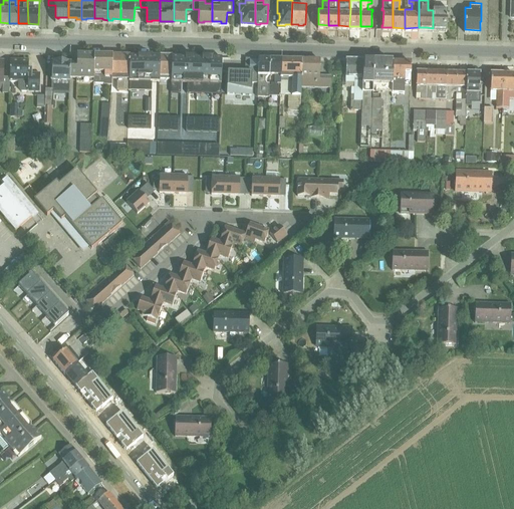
[(433,10),(433,28),(447,28),(447,4),(434,4),(433,10)]
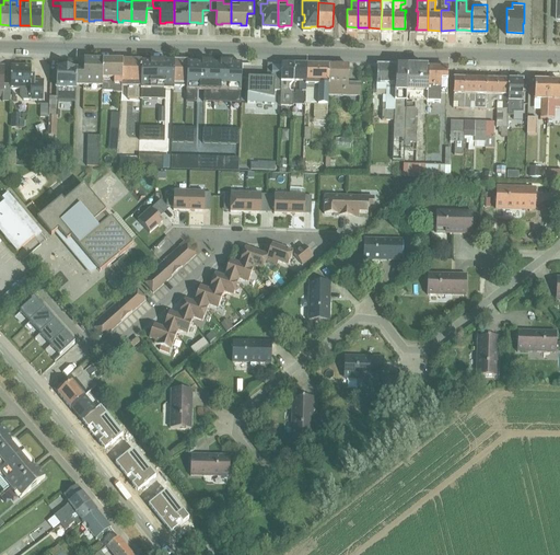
[(77,64),(76,81),(83,81),(83,84),(102,84),(103,56),(84,55),(84,65),(77,64)]
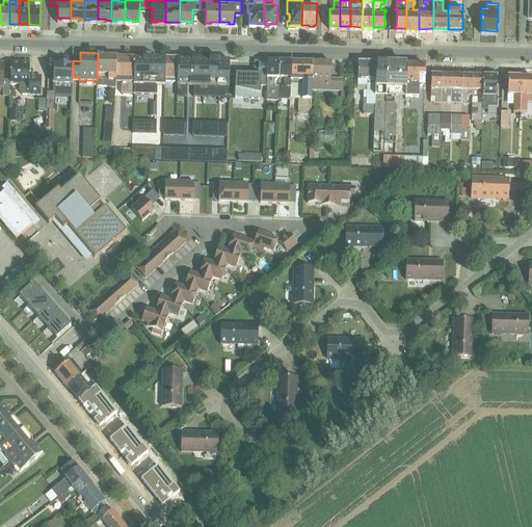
[(98,53),(97,80),(99,81),(107,81),(108,81),(108,83),(115,83),(115,78),(116,53),(110,53),(105,53),(98,53)]
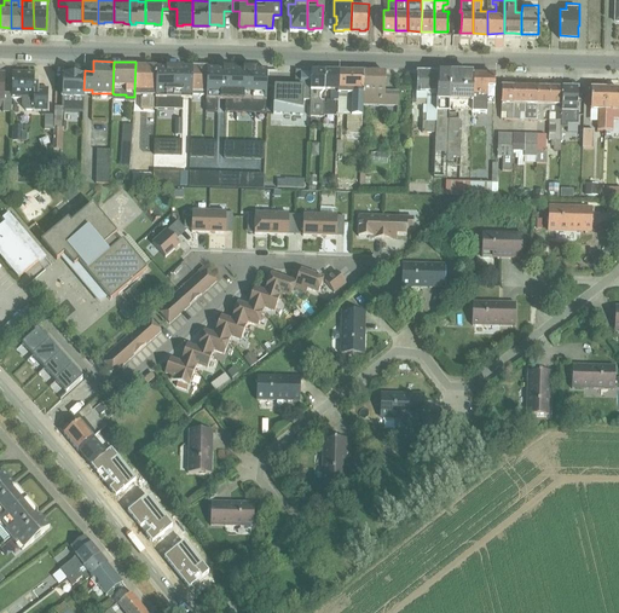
[(136,62),(134,91),(142,91),(142,103),(155,104),(156,62),(136,62)]
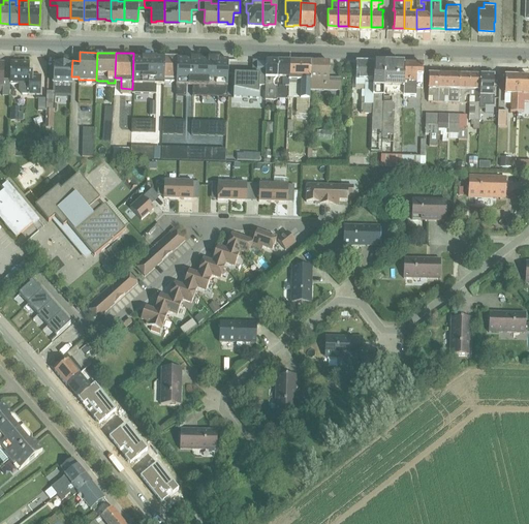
[(164,57),(164,71),(164,79),(176,79),(177,68),(177,55),(164,54),(164,57)]
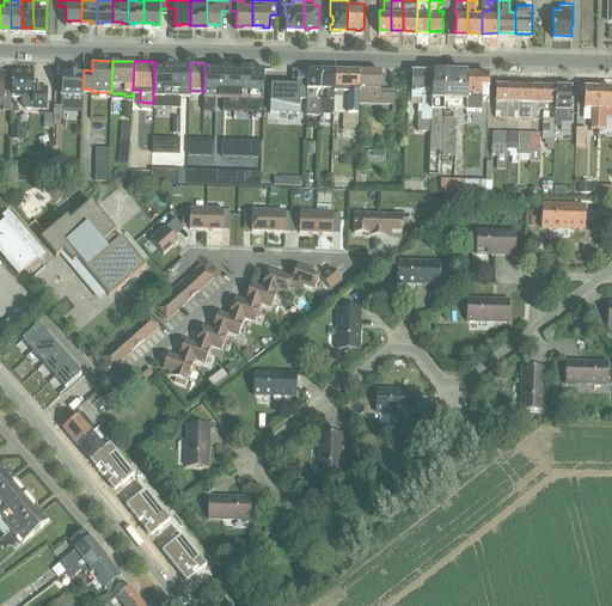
[(239,83),(240,63),(219,63),(219,83),(227,83),(227,87),(239,87),(239,83)]
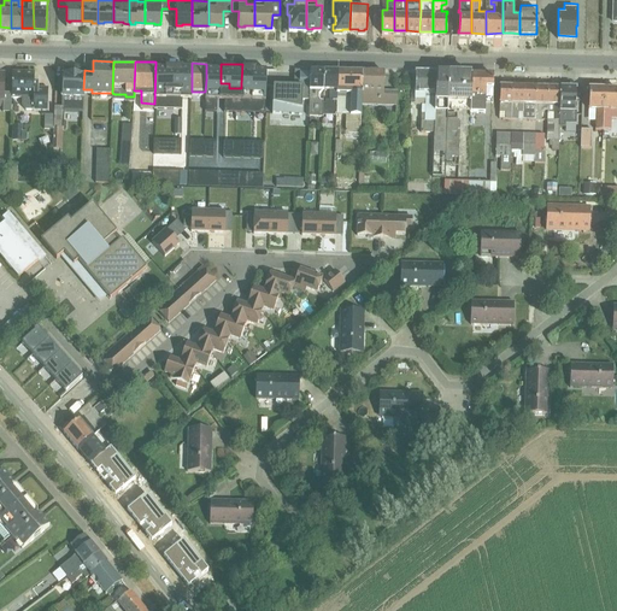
[(242,64),(241,83),(250,84),(250,93),(260,93),(259,105),(265,105),(265,84),(263,84),(264,65),(242,64)]
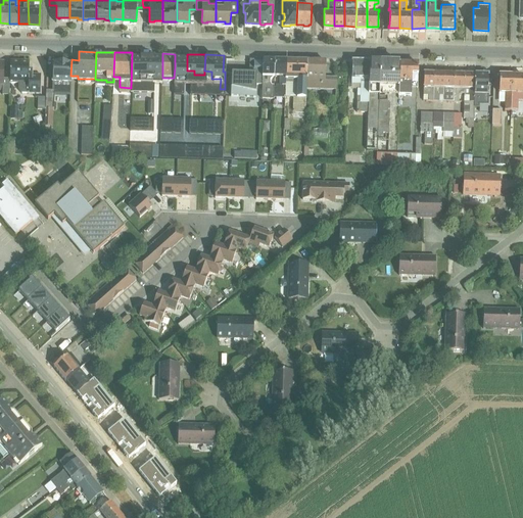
[(263,81),(263,56),(249,55),(249,69),(231,68),(231,92),(256,93),(256,81),(263,81)]
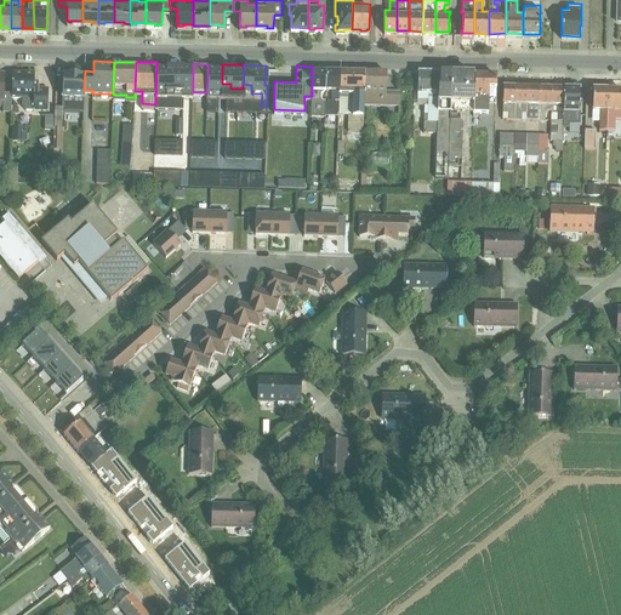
[(0,97),(4,98),(4,103),(4,107),(11,107),(11,94),(12,89),(5,87),(5,67),(0,67),(0,97)]
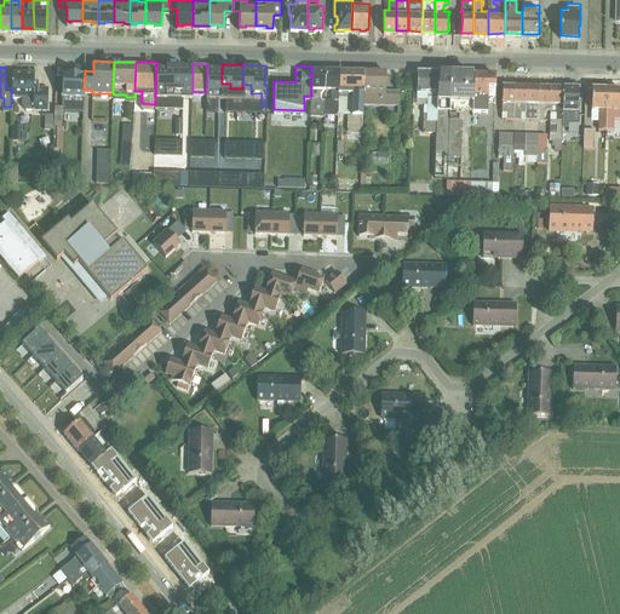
[(193,84),(193,67),(173,67),(173,82),(177,82),(193,84)]
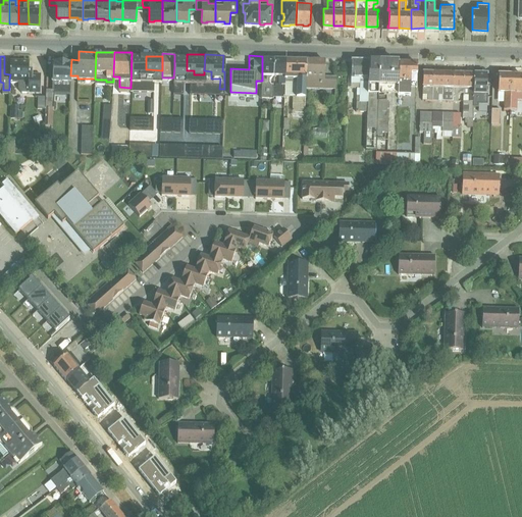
[(262,56),(262,81),(261,93),(270,93),(270,95),(273,95),(273,93),(273,84),(273,82),(271,82),(270,79),(270,75),(273,72),(274,56),(262,56)]
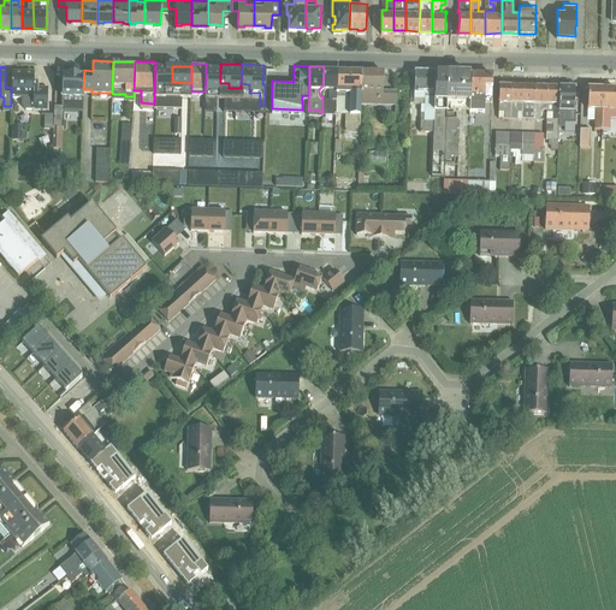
[(324,66),(323,86),(329,86),(329,96),(325,96),(325,99),(323,99),(323,110),(336,110),(338,67),(324,66)]
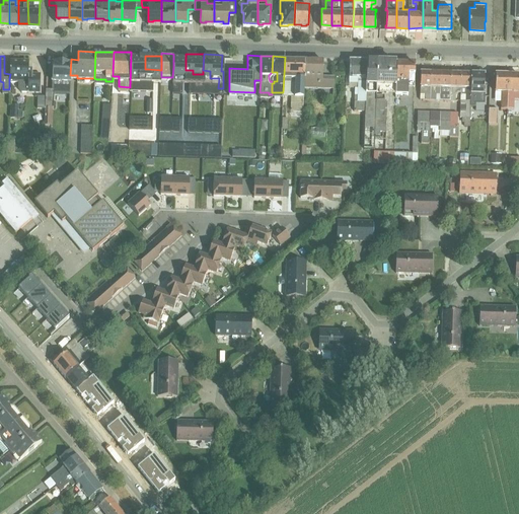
[(10,74),(9,78),(18,78),(18,85),(21,87),(41,88),(41,69),(28,69),(29,57),(10,57),(10,74)]
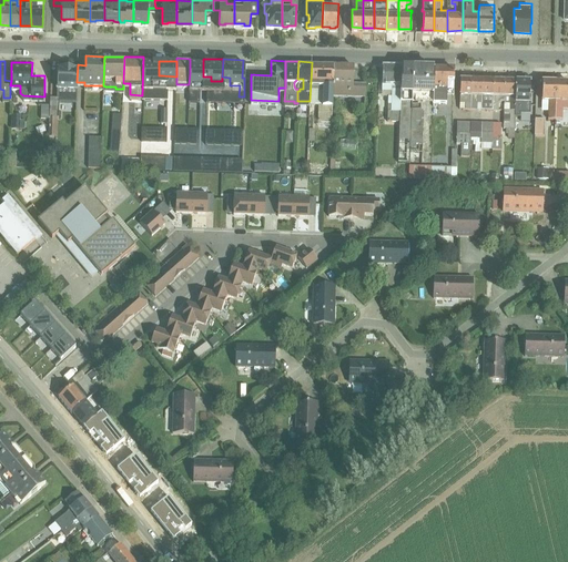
[(312,62),(310,101),(310,110),(314,111),(314,101),(318,101),(317,122),(332,122),(332,92),(333,62),(312,62)]
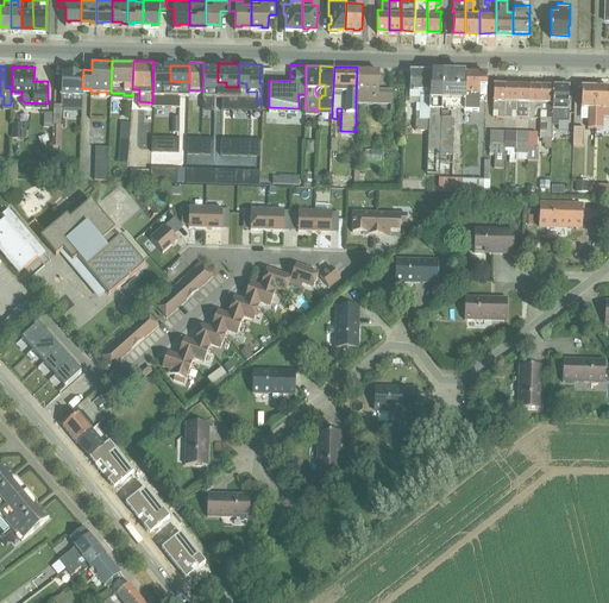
[(357,67),(356,99),(391,100),(393,86),(380,85),(380,67),(371,67),(366,67),(357,67)]
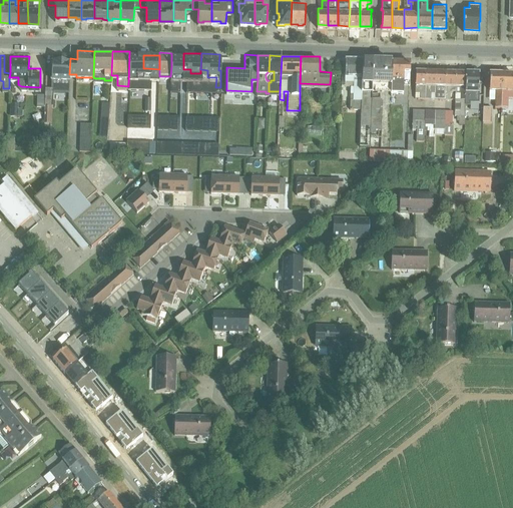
[(69,74),(70,58),(51,57),(51,58),(52,58),(52,75),(51,75),(51,77),(51,84),(45,84),(44,118),(52,119),(53,88),(69,88),(69,74)]
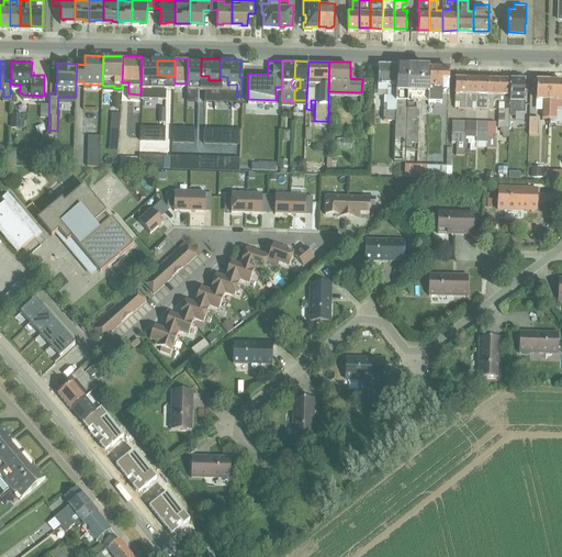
[(388,92),(384,91),(383,117),(395,117),(396,99),(396,97),(397,63),(379,63),(378,86),(388,86),(388,92)]
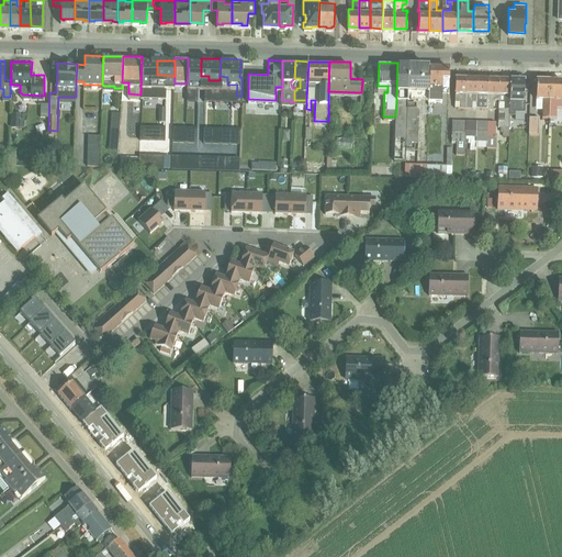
[(397,63),(396,97),(408,97),(408,91),(408,88),(408,64),(397,63)]
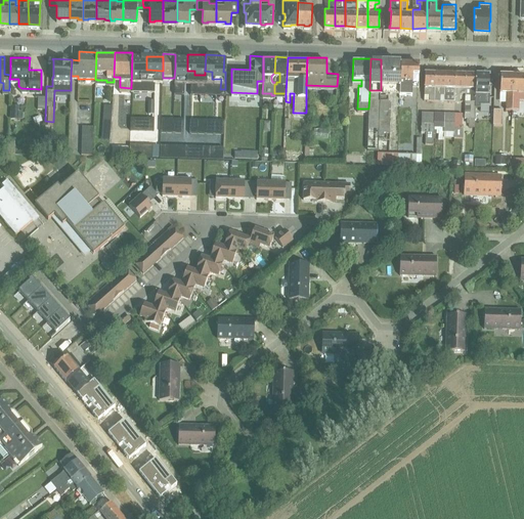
[(381,82),(381,85),(383,85),(383,90),(388,90),(392,91),(392,98),(397,98),(397,91),(399,92),(399,82),(400,59),(381,59),(381,82)]
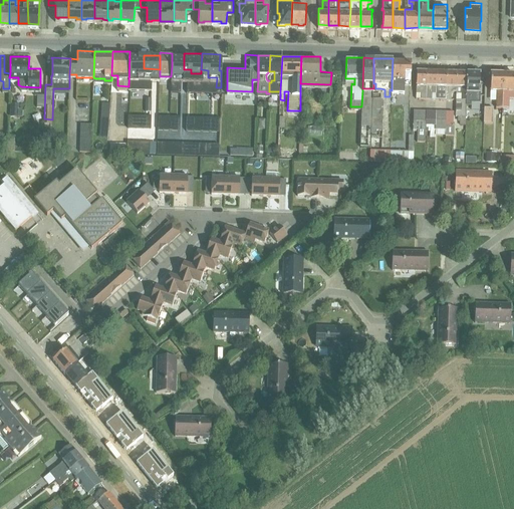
[(392,80),(392,90),(404,89),(404,81),(411,82),(412,59),(393,58),(392,80)]
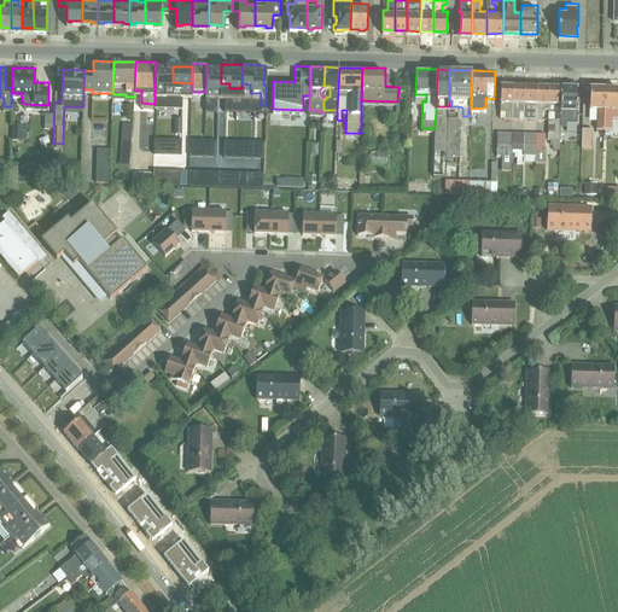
[(207,80),(205,92),(205,115),(217,115),(219,80),(207,80)]
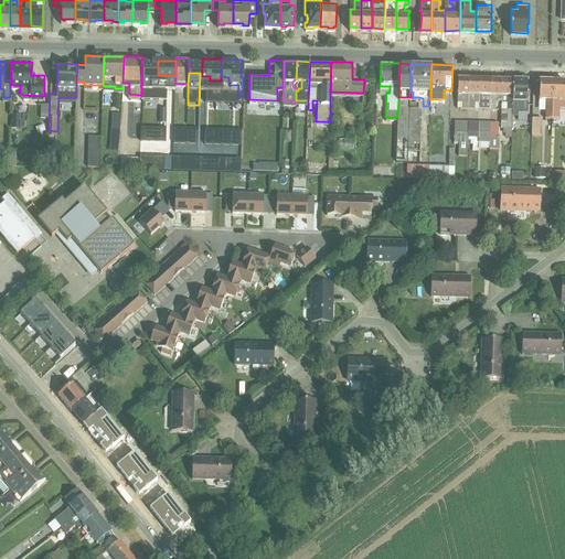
[(468,105),(469,75),(458,74),(457,105),(468,105)]
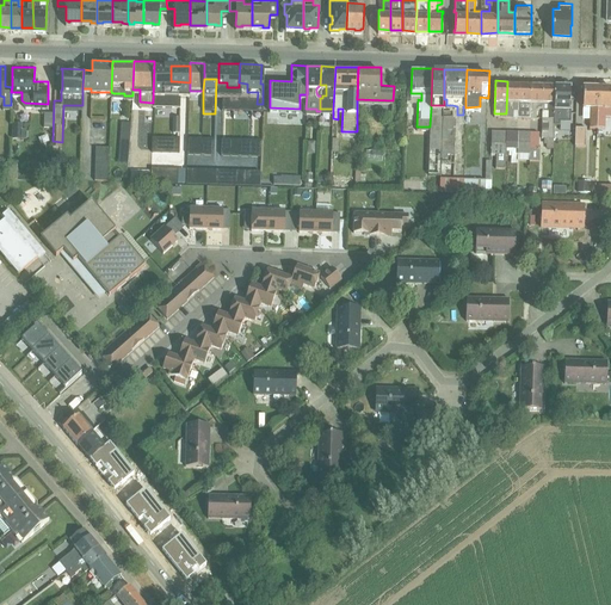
[(507,81),(506,113),(518,113),(519,81),(507,81)]
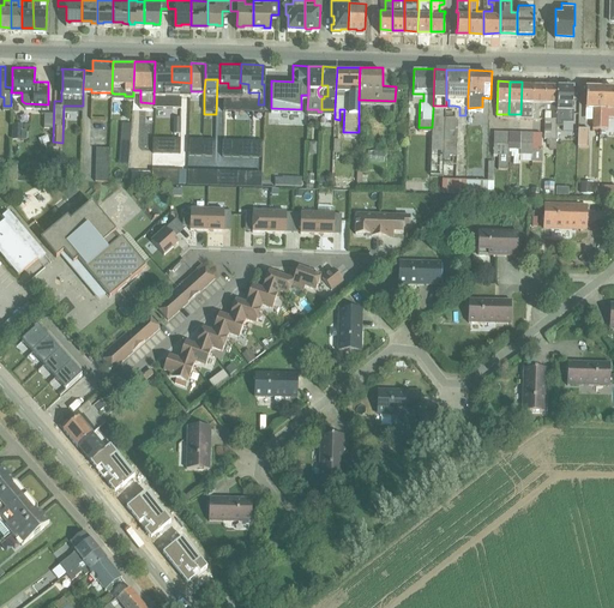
[(522,82),(521,114),(534,114),(534,82),(522,82)]
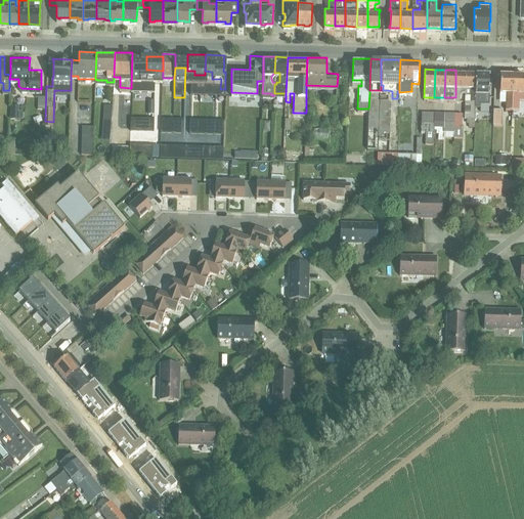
[(455,70),(455,97),(461,98),(461,90),(465,90),(466,70),(455,70)]
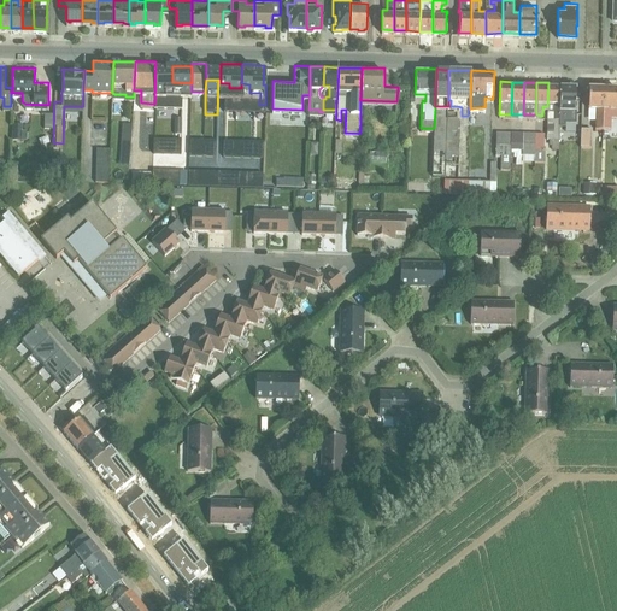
[(548,82),(547,106),(546,135),(550,135),(550,141),(552,141),(552,146),(558,146),(559,122),(560,82),(548,82)]
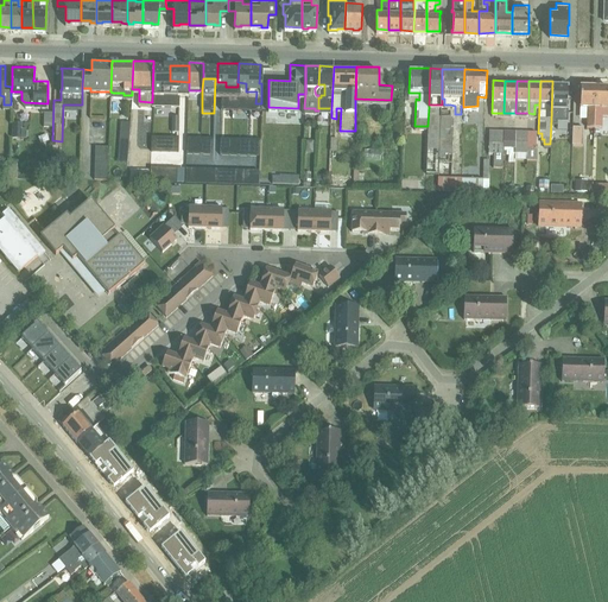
[(552,81),(551,120),(557,120),(557,116),(568,118),(569,107),(569,103),(568,103),(568,84),(569,84),(569,81),(552,81)]
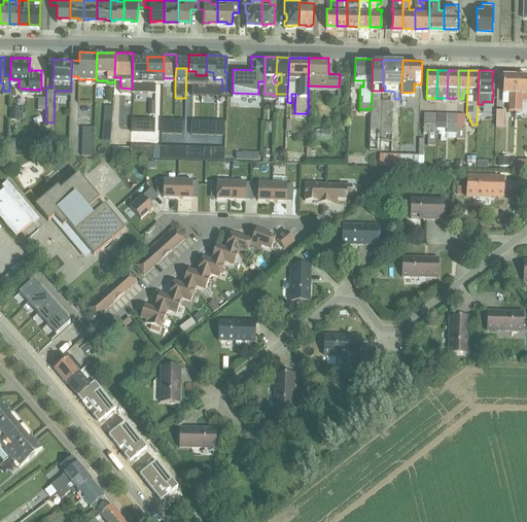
[(515,107),(516,72),(516,71),(503,71),(502,73),(503,74),(502,99),(508,99),(508,107),(515,107)]
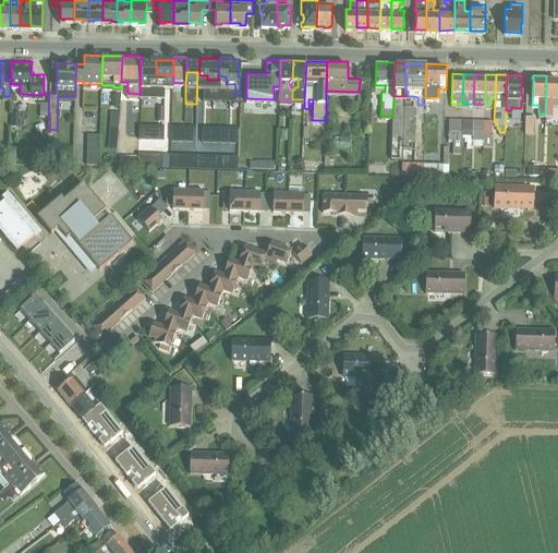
[(557,76),(546,76),(545,113),(552,113),(553,104),(557,103),(557,76)]
